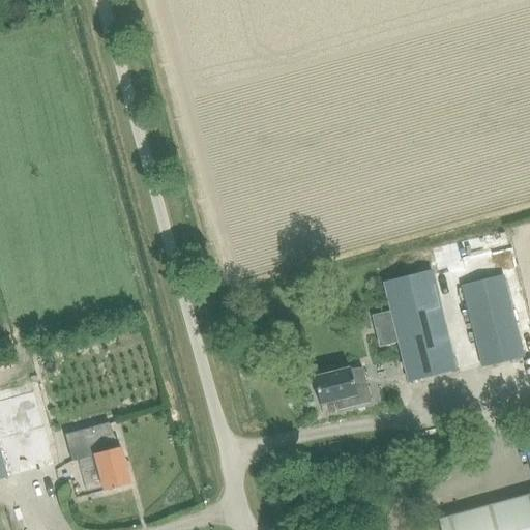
[(408,381),(455,370),(431,270),(383,282),(408,381)]
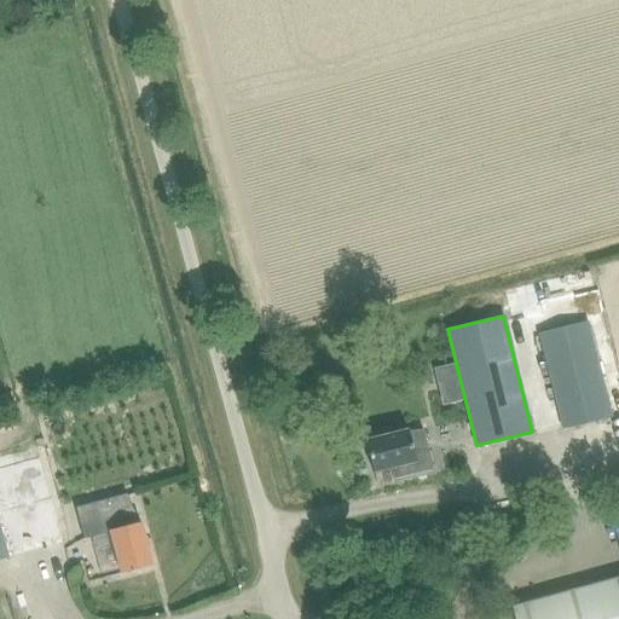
[(586,322),(539,334),(562,431),(611,418),(586,322)]
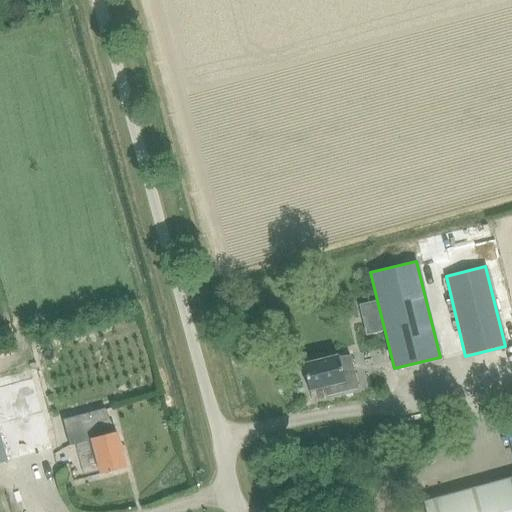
[(357,387),(353,372),(349,356),(337,356),(301,364),(307,390),(323,386),(325,395),(357,387)]
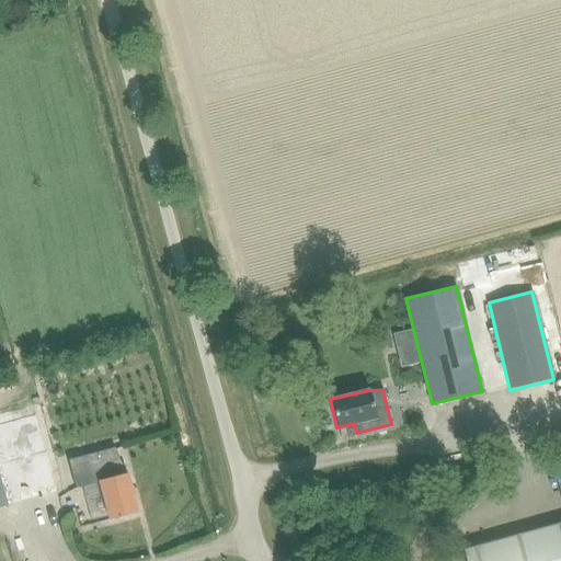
[(36,411),(0,418),(0,508),(6,507),(4,503),(41,495),(38,485),(50,482),(36,411)]
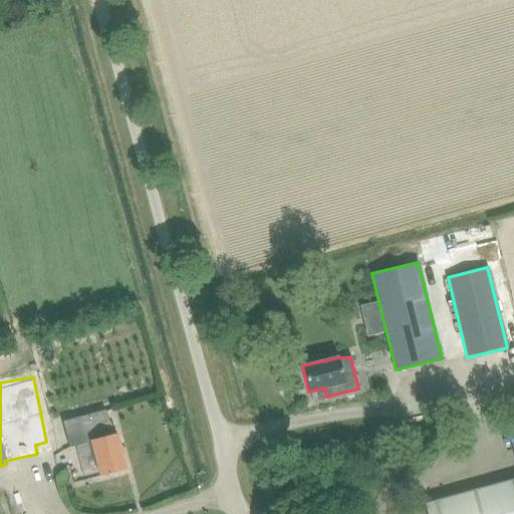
[(104,410),(62,421),(68,447),(90,441),(99,475),(125,469),(115,434),(114,434),(104,410)]
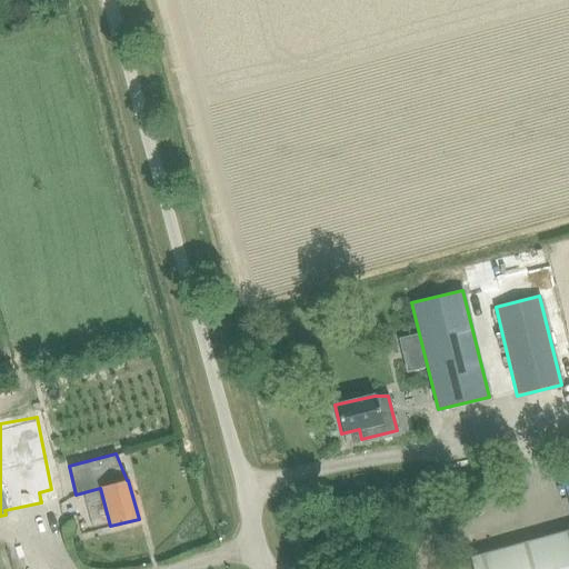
[(450,496),(460,493),(457,482),(447,486),(450,496)]
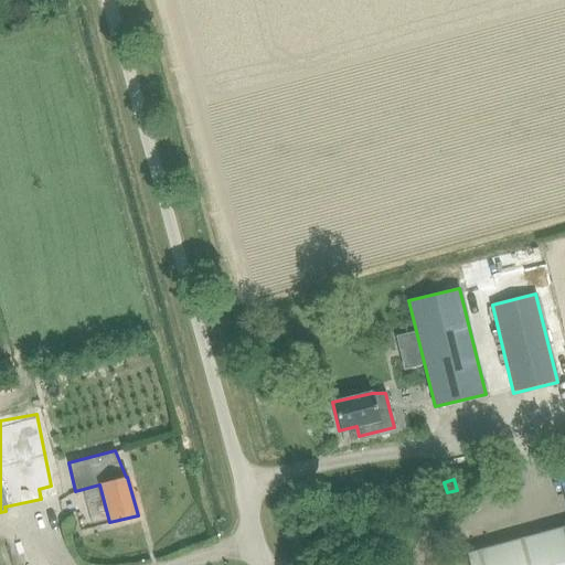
[(564,564),(564,524),(467,553),(469,564),(564,564)]
